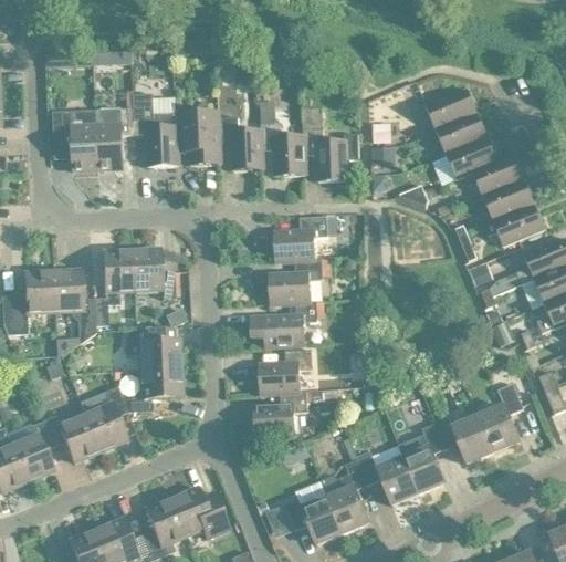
[(160,86),(137,87),(138,102),(160,101),(160,86)]
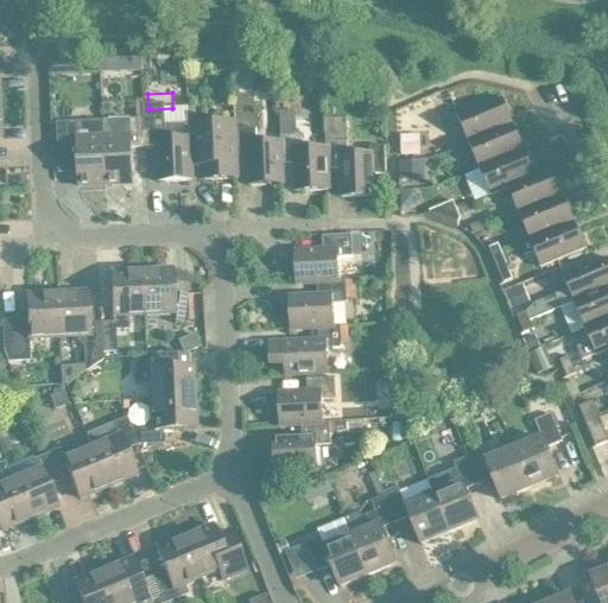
[(468,138),(512,120),(501,93),(457,112),(468,138)]
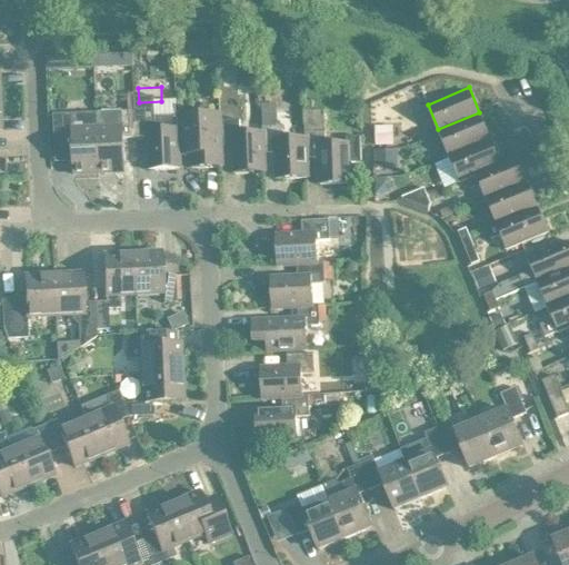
[(79,99),(79,89),(48,91),(48,100),(79,99)]
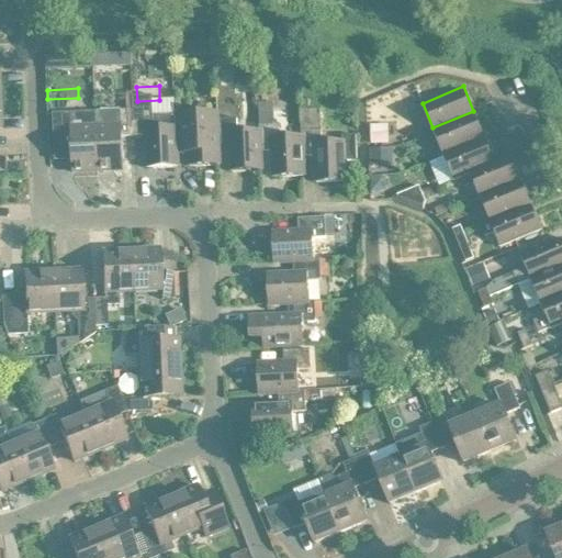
[(176,163),(176,149),(175,136),(175,123),(173,123),(173,110),(152,111),(152,104),(131,105),(133,132),(146,131),(147,164),(176,163)]
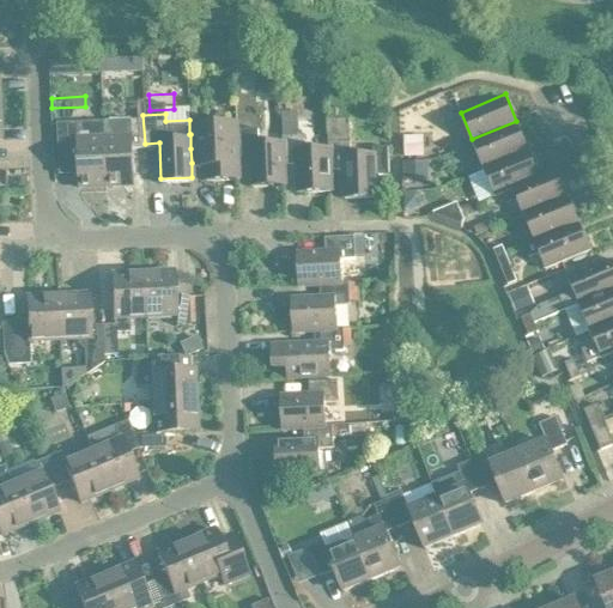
[(329,166),(343,165),(344,195),(376,193),(375,171),(388,171),(387,143),(372,144),(372,150),(350,151),(349,114),(326,115),(327,144),(328,144),(329,166)]
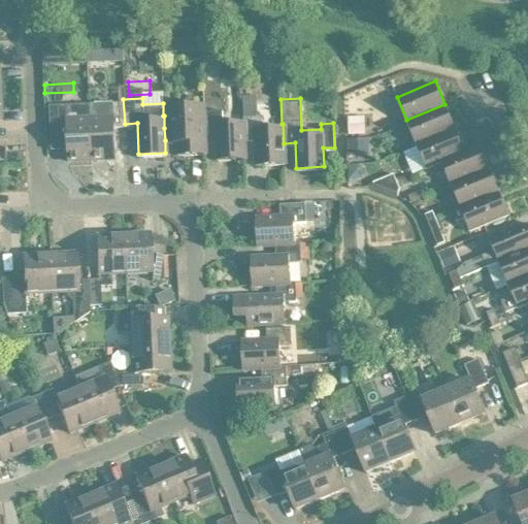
[(91,157),(116,155),(113,124),(125,124),(123,99),(89,100),(91,157)]
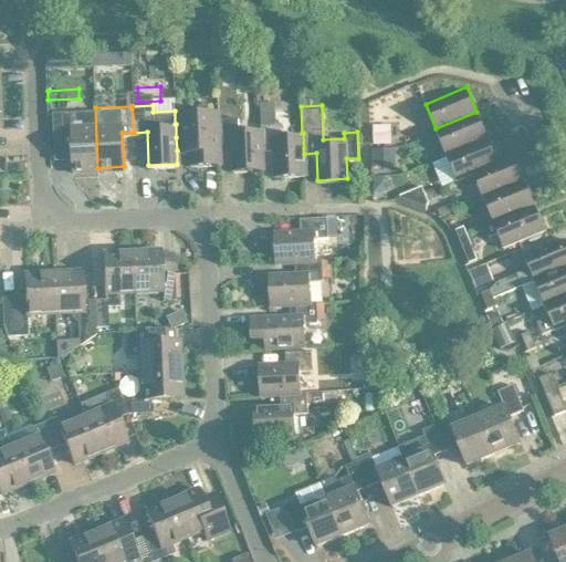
[(97,168),(95,107),(52,110),(53,158),(72,157),(72,169),(97,168)]
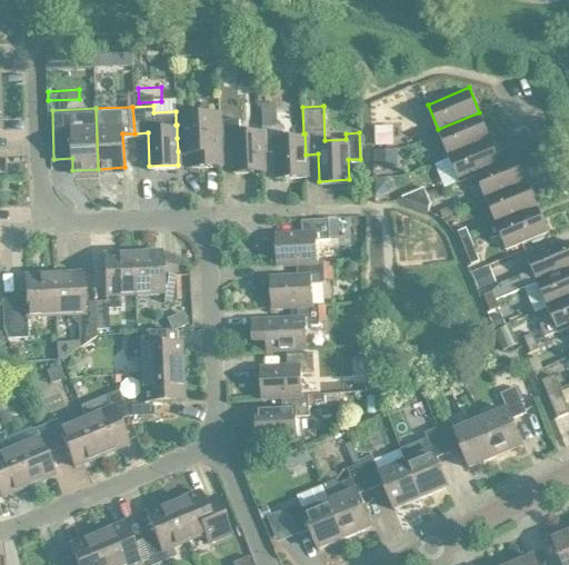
[(177,138),(178,151),(190,150),(191,165),(221,162),(220,144),(219,122),(218,122),(218,117),(219,117),(219,111),(196,112),(196,110),(176,111),(176,125),(177,125),(177,138)]
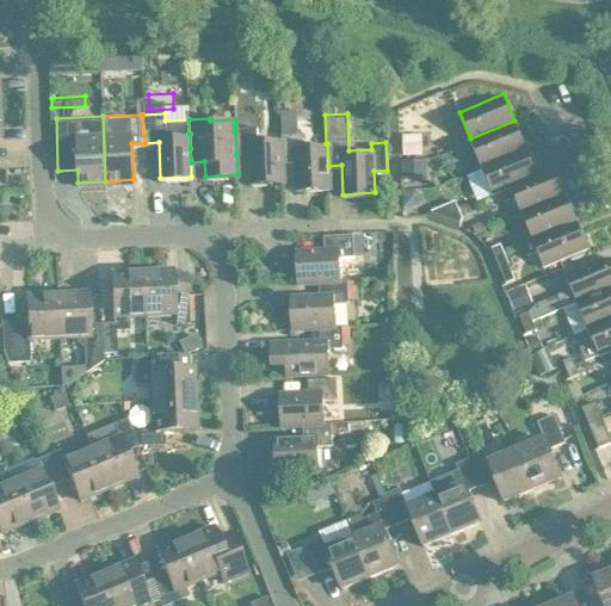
[(481,165),(525,147),(514,121),(470,138),(481,165)]
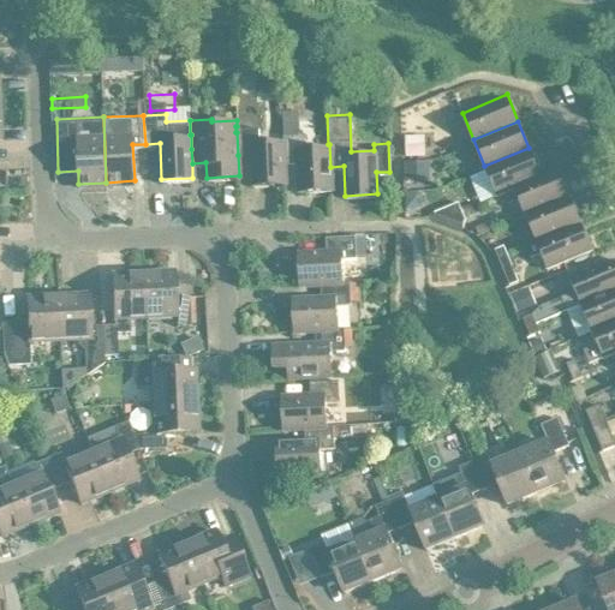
[(282,138),(258,139),(258,125),(237,126),(236,126),(236,132),(237,132),(238,155),(251,154),(254,184),(285,181),(284,161),(282,138)]
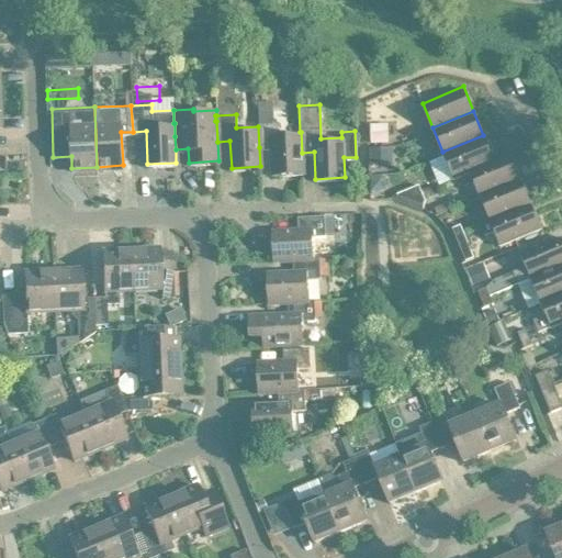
[(259,147),(272,146),(273,174),(303,171),(302,153),(301,132),(300,132),(279,133),(278,120),(258,120),(258,126),(259,147)]
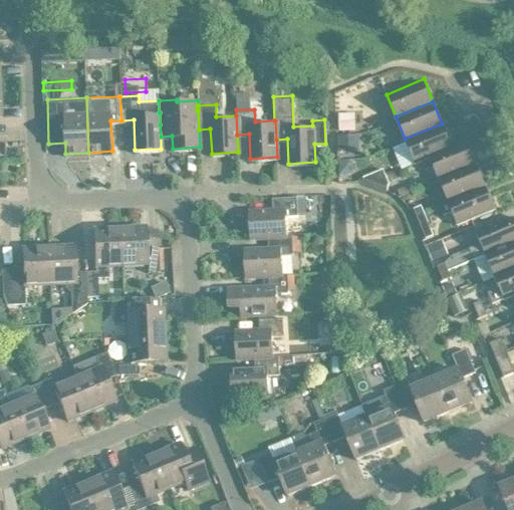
[(359,129),(358,109),(338,110),(339,130),(359,129)]
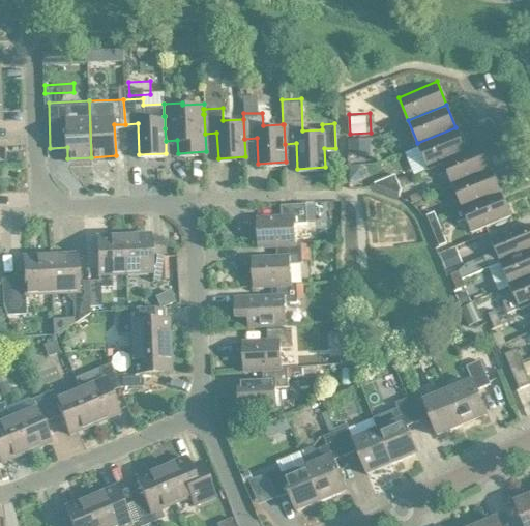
[(417,143),(428,167),(437,163),(443,161),(442,159),(466,150),(466,149),(455,127),(417,143)]
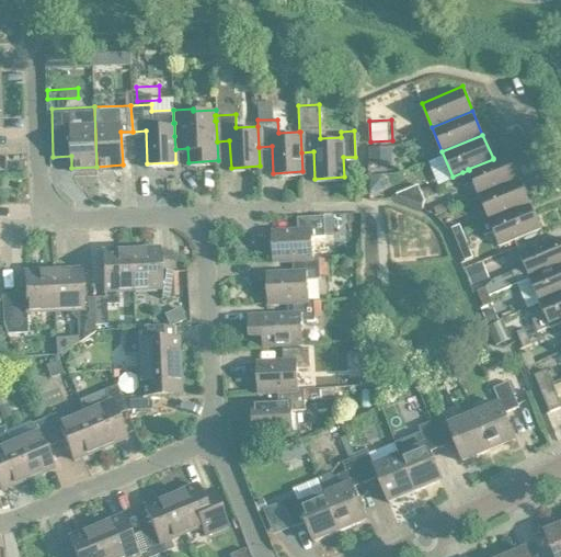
[(370,146),(371,162),(382,161),(382,145),(370,146)]
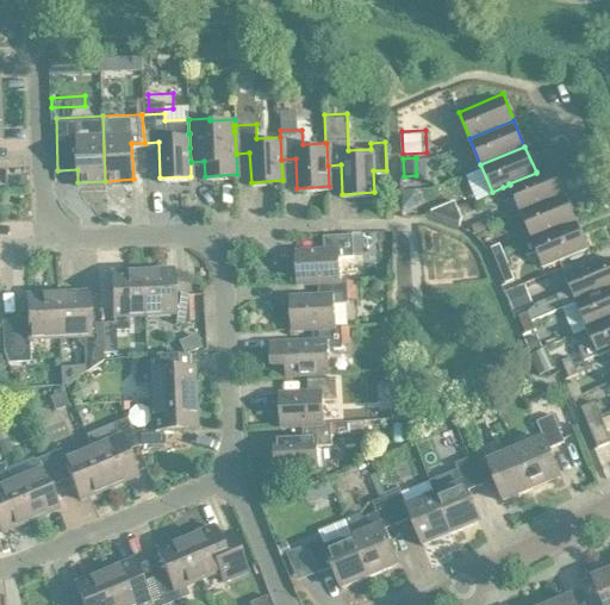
[(515,195),(521,210),(565,192),(553,164),(536,172),(536,173),(509,184),(510,185),(503,187),(508,199),(515,195)]
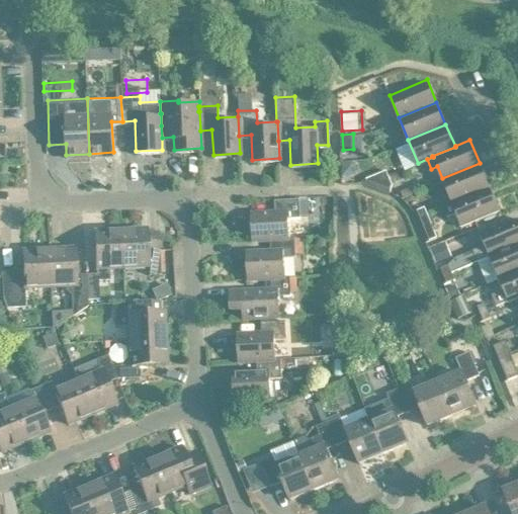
[(480,163),(442,178),(451,201),(489,185),(480,163)]
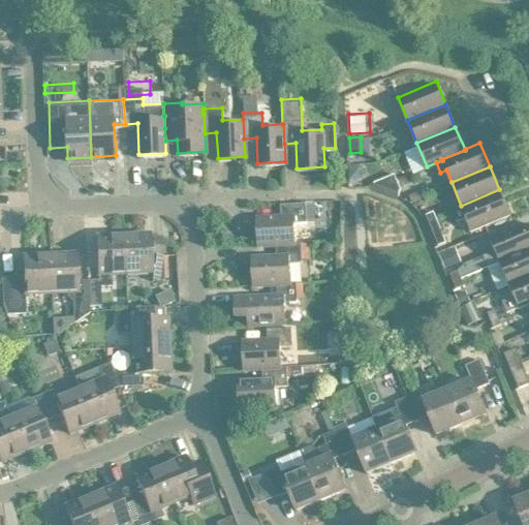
[(371,183),(378,186),(397,178),(394,171),(373,179),(371,183)]
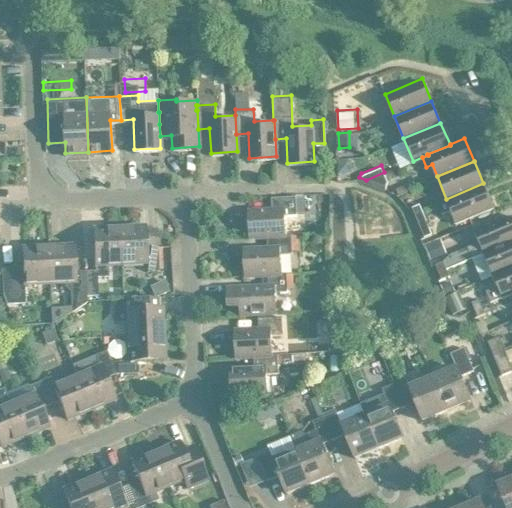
[(384,172),(366,180),(384,187),(387,180),(384,172)]
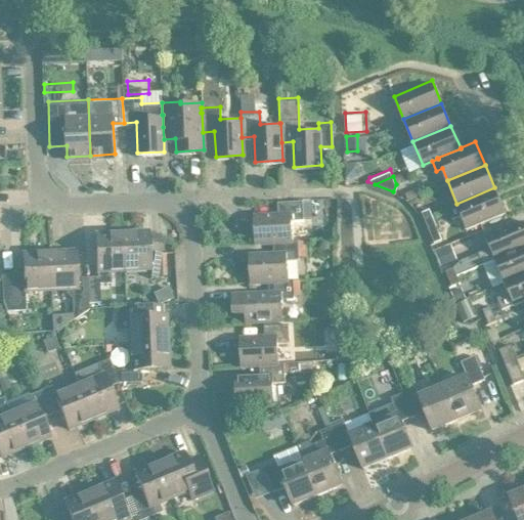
[(494,187),(456,204),(446,208),(451,219),(461,215),(466,226),(504,211),(494,187)]
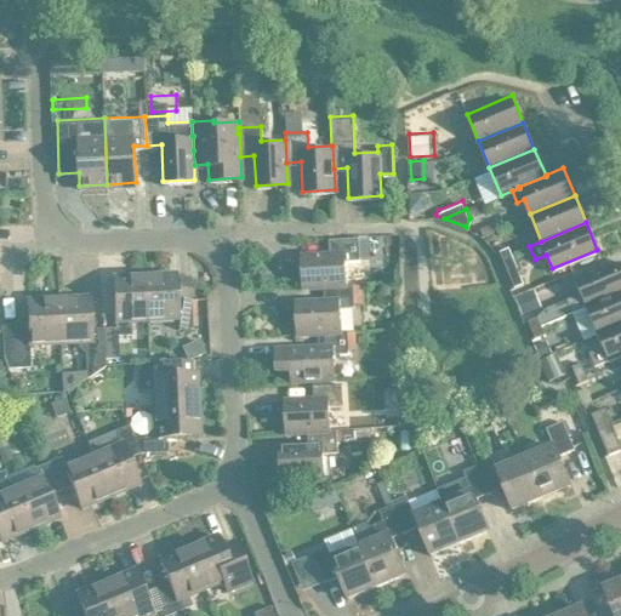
[(346,283),(345,258),(359,258),(358,235),(329,237),(329,251),(300,254),(302,285),(323,284),(346,283)]
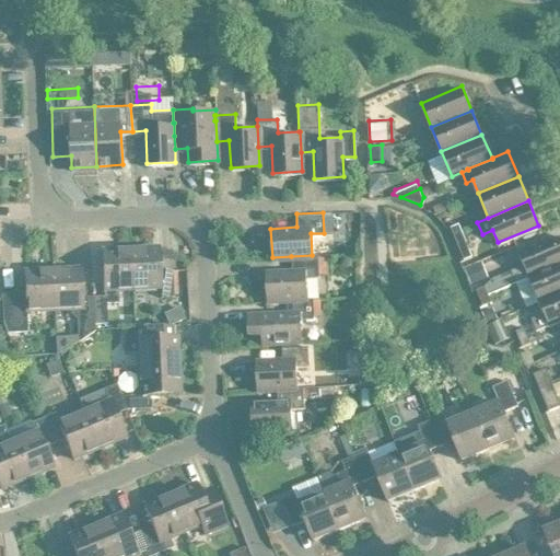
[(446,226),(450,233),(462,229),(458,220),(446,226)]
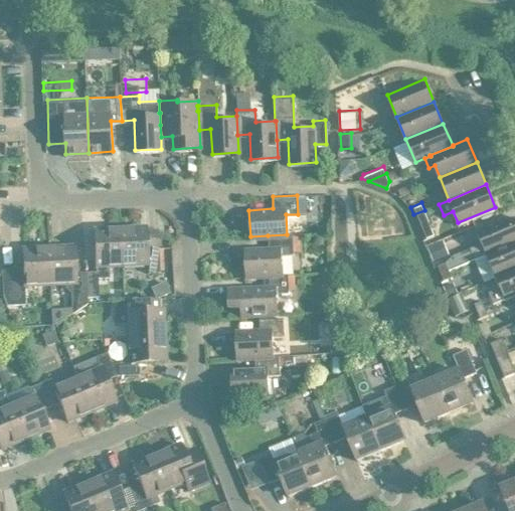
[(424,210),(413,214),(422,237),(434,233),(424,210)]
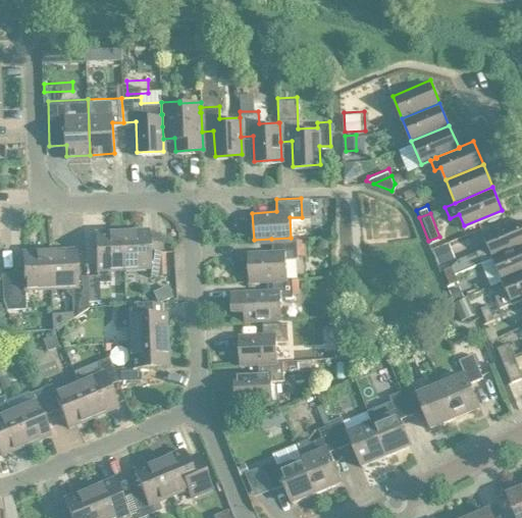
[(480,261),(521,243),(521,220),(520,217),(482,232),(487,245),(476,250),(480,261)]
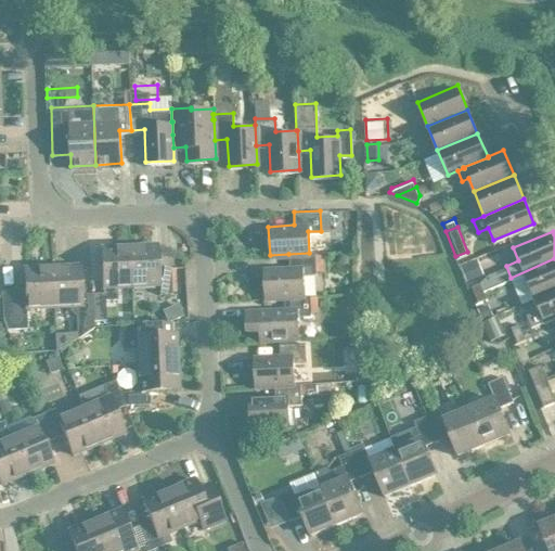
[(156,243),(128,244),(130,283),(158,281),(158,291),(171,291),(169,264),(157,265),(156,243)]
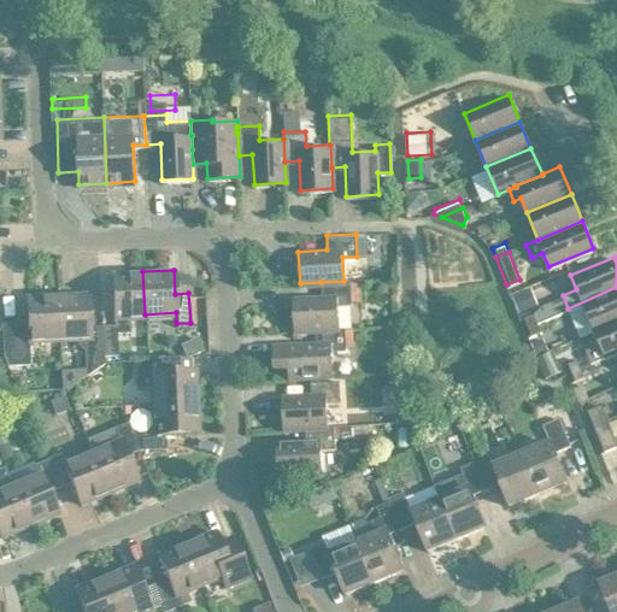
[(145,315),(142,271),(111,272),(113,322),(101,323),(103,353),(117,352),(116,330),(129,329),(129,315),(145,315)]
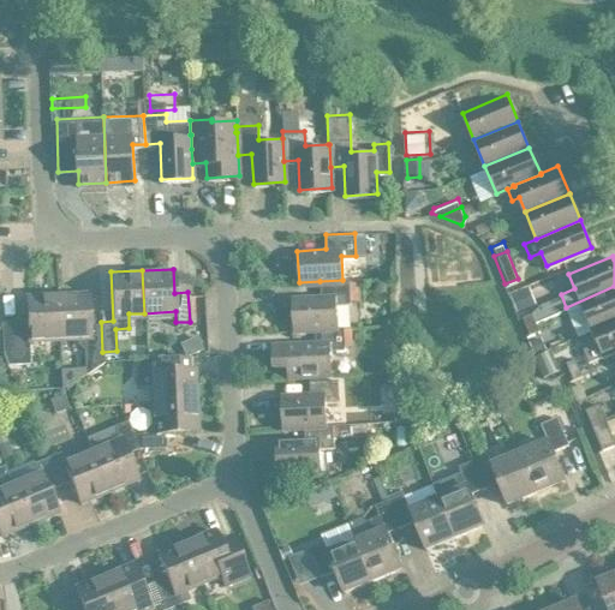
[(293,329),(314,328),(314,327),(336,326),(335,301),(350,301),(348,280),(342,280),(320,281),(321,295),(291,297),(293,329)]
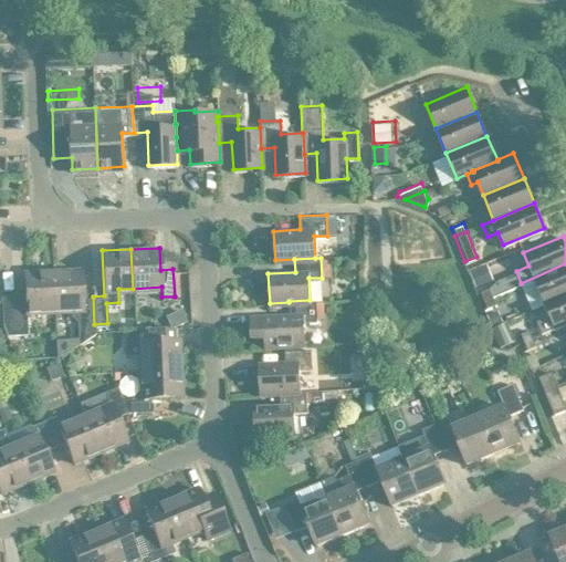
[(531,308),(565,292),(565,263),(521,283),(531,308)]
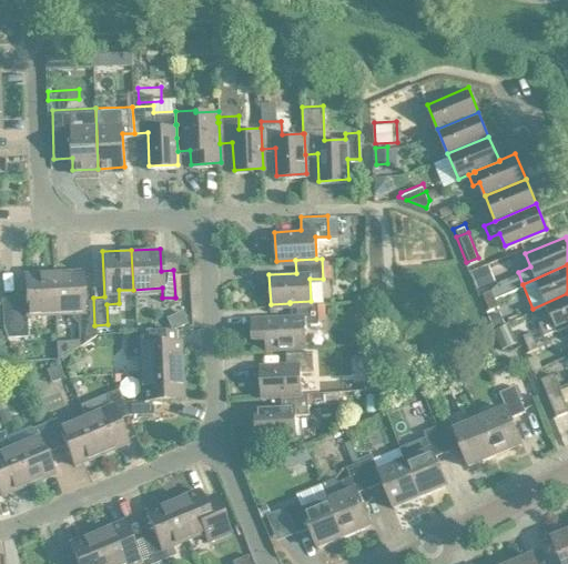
[(81,270),(52,271),(54,311),(82,310),(83,325),(78,325),(78,343),(95,332),(94,325),(93,298),(82,298),(81,270)]
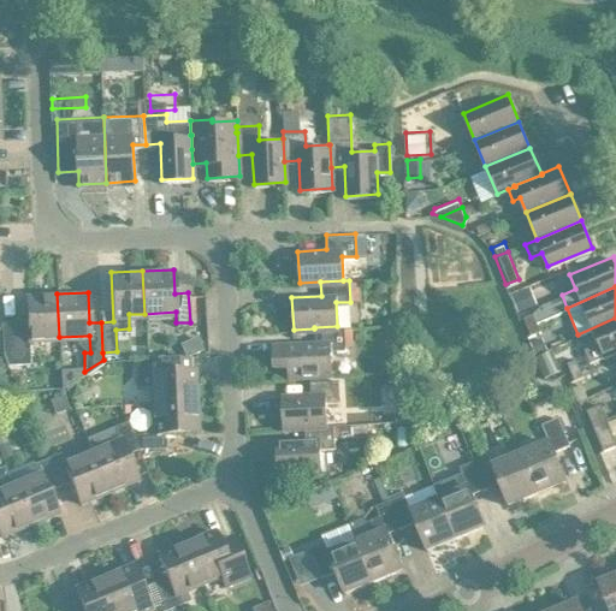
[(59,337),(57,294),(25,295),(27,319),(15,319),(17,349),(3,350),(6,362),(29,361),(29,338),(59,337)]
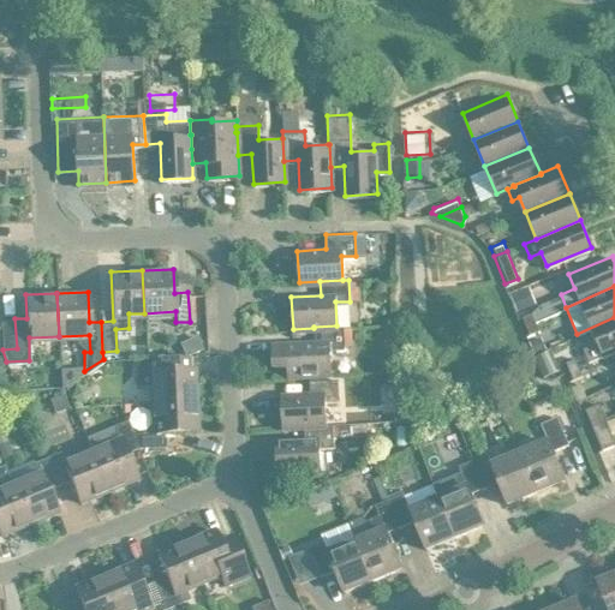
[(523,326),(536,320),(531,311),(519,316),(523,326)]
